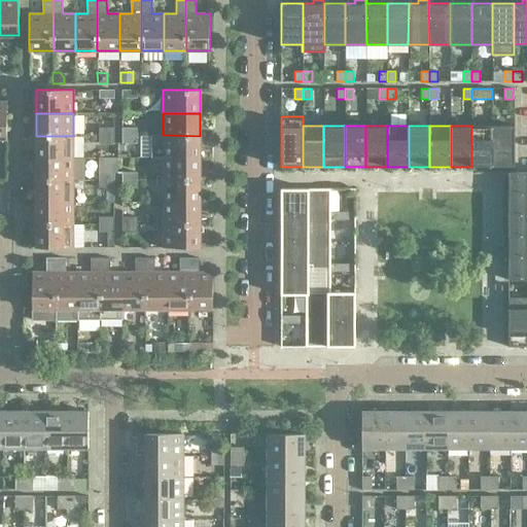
[(493,126),(471,126),(471,167),(493,167),(493,126)]
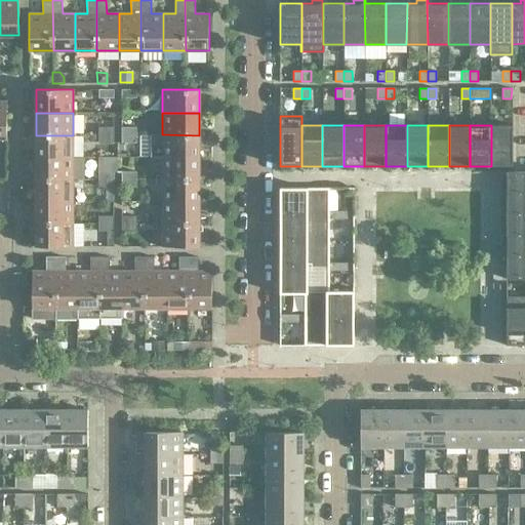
[(513,125),(491,125),(491,166),(513,166),(513,125)]
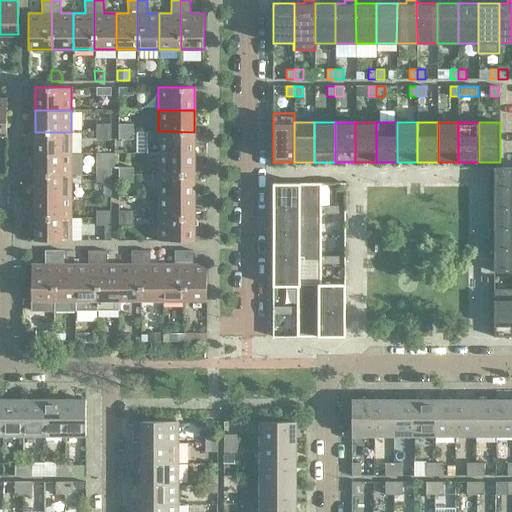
[(194,132),(158,131),(147,132),(147,153),(158,153),(194,153),(194,132)]
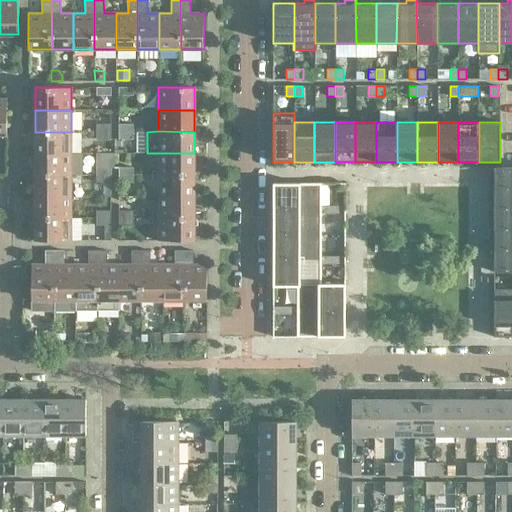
[(71,132),(35,132),(35,153),(71,153),(71,132)]
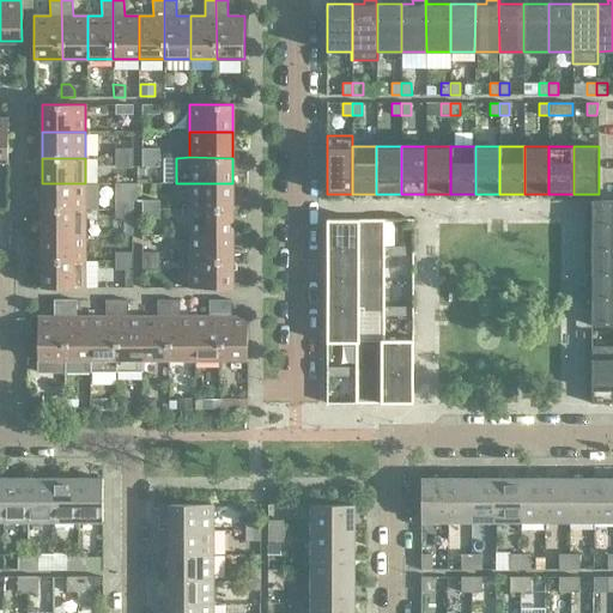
[(85,183),(42,183),(42,210),(85,210),(85,183)]
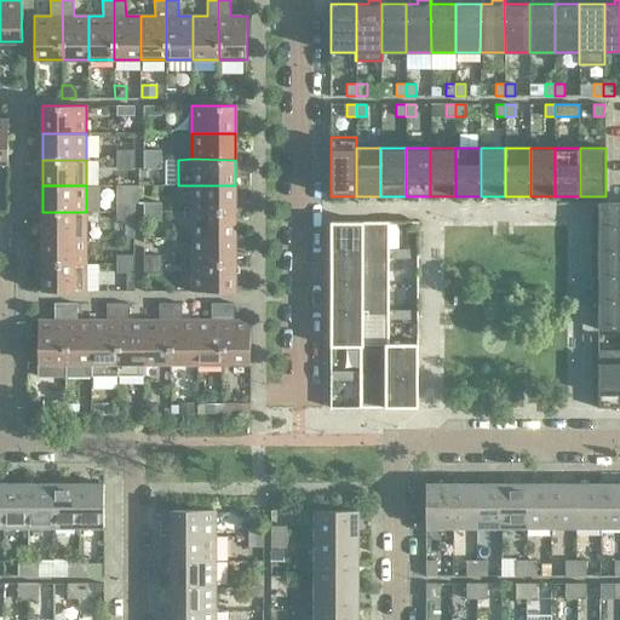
[(138,185),(118,185),(118,202),(135,202),(138,202),(138,185)]
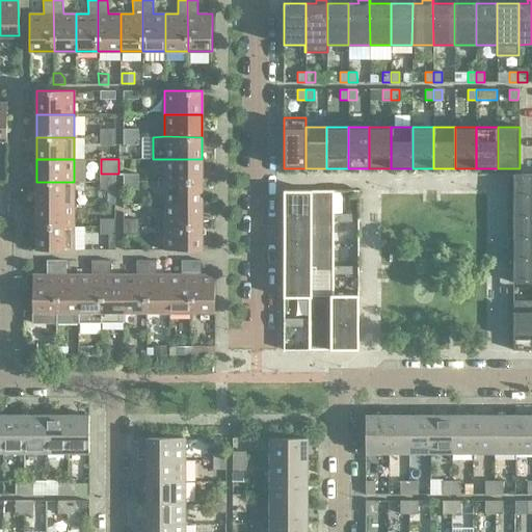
[(202,159),(164,159),(164,182),(203,182),(202,159)]
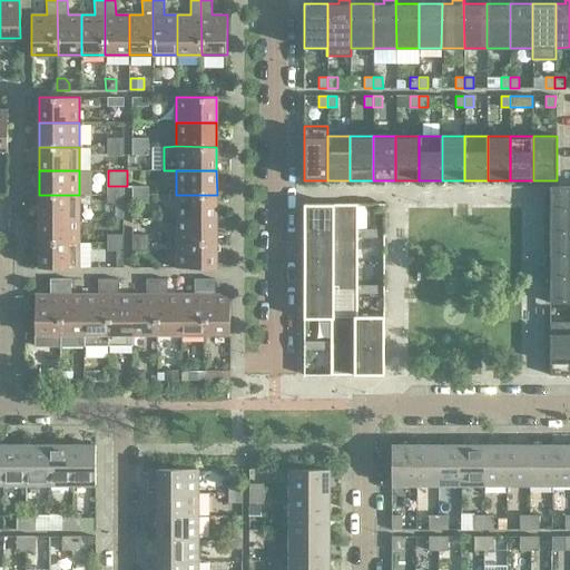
[(569,186),(550,187),(550,209),(569,209),(569,186)]
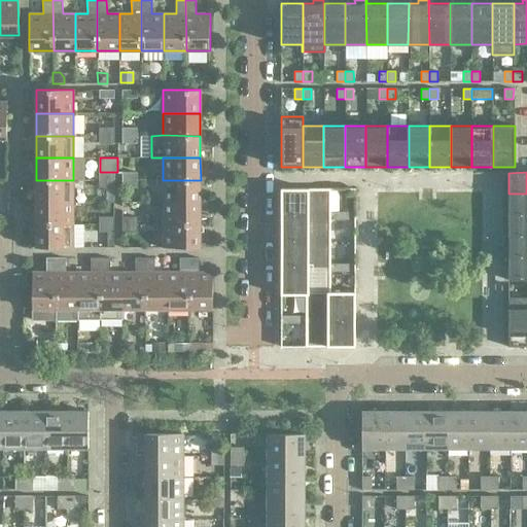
[(73,180),(36,180),(36,203),(73,203),(73,180)]
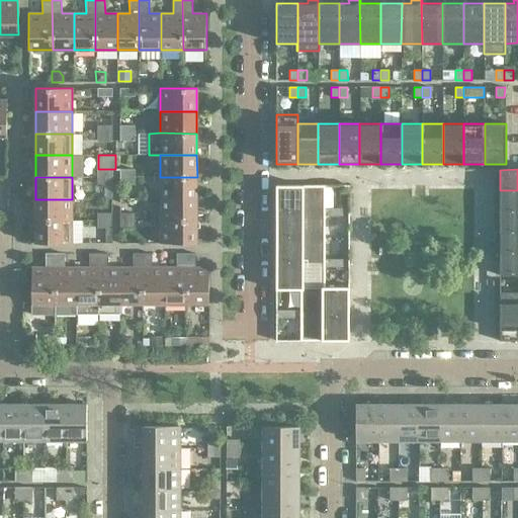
[(197,177),(160,177),(160,199),(197,199),(197,177)]
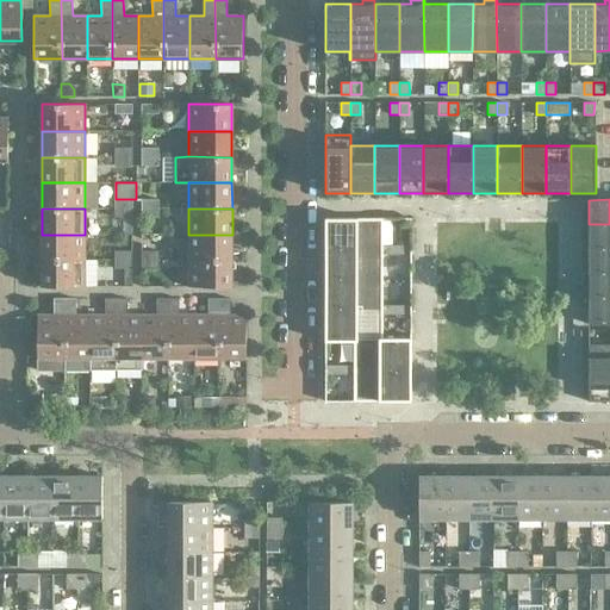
[(383,218),(325,218),(325,249),(383,249),(383,254),(397,254),(397,246),(383,246),(383,218)]
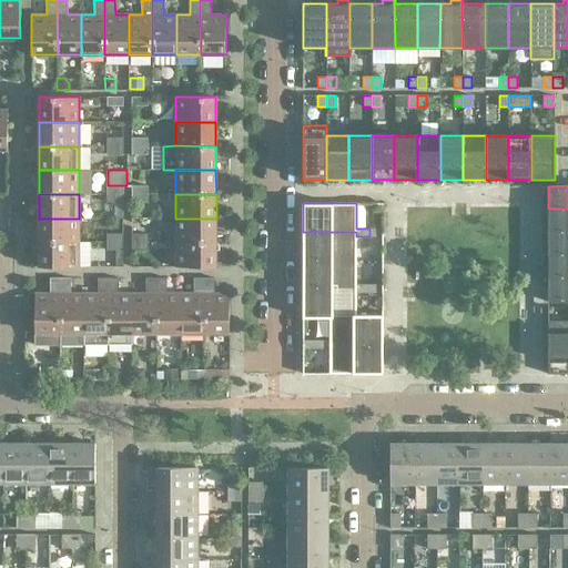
[(567,209),(548,209),(548,232),(567,232),(567,209)]
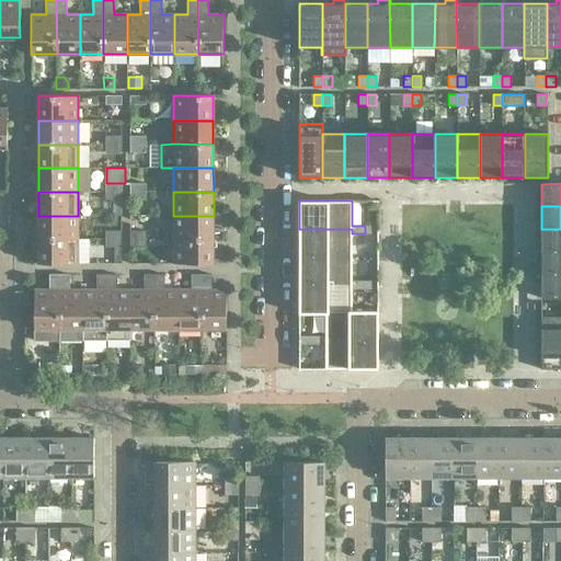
[(78,216),(38,216),(38,239),(78,239),(78,216)]
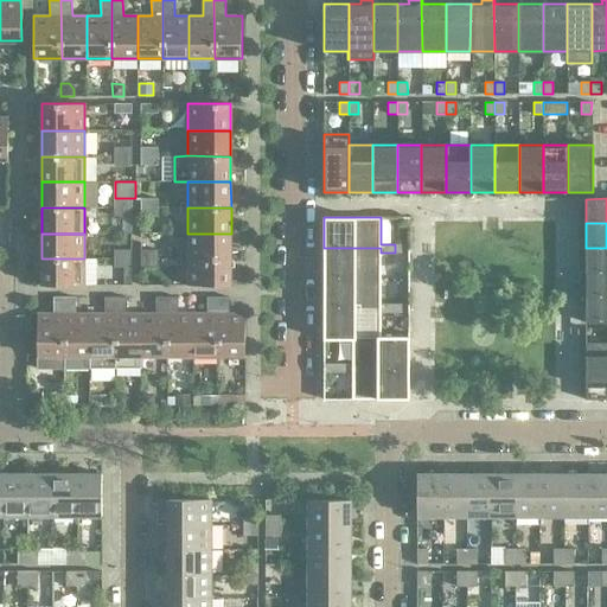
[(231,234),(187,234),(187,259),(231,260),(231,234)]
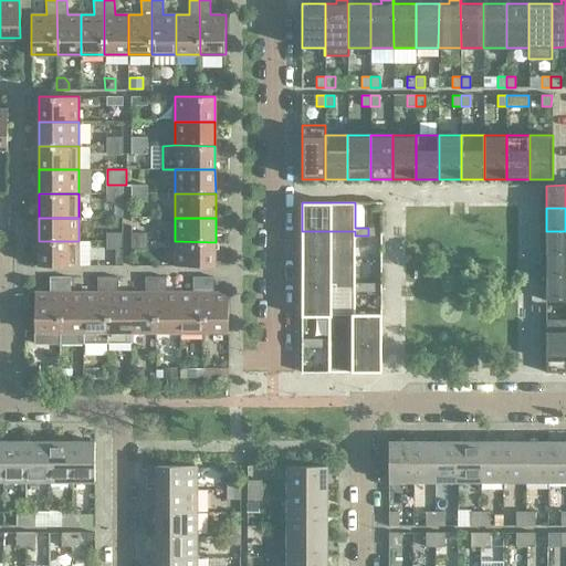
[(355,231),(302,231),(302,259),(355,259),(355,236),(355,231)]
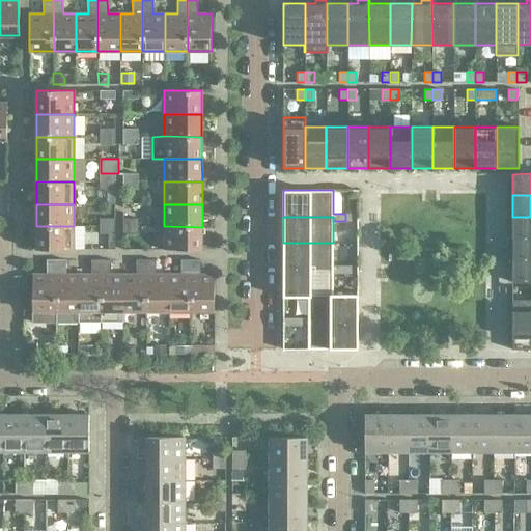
[(530,217),(512,217),(512,239),(530,239),(530,217)]
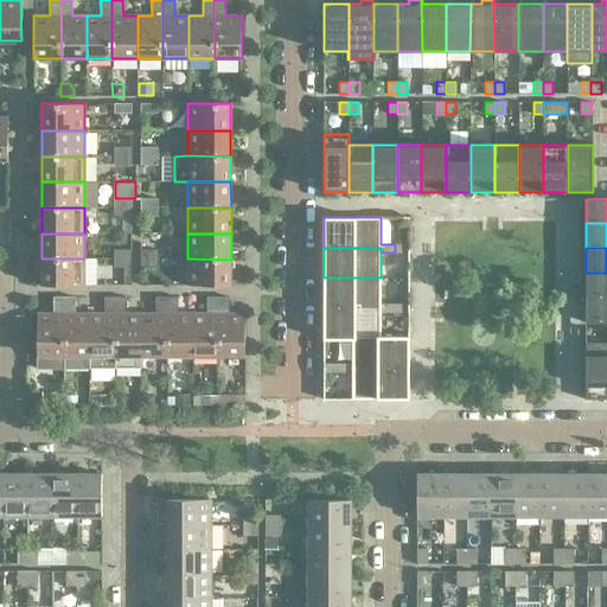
[(84,259),(42,259),(42,285),(84,285),(84,259)]
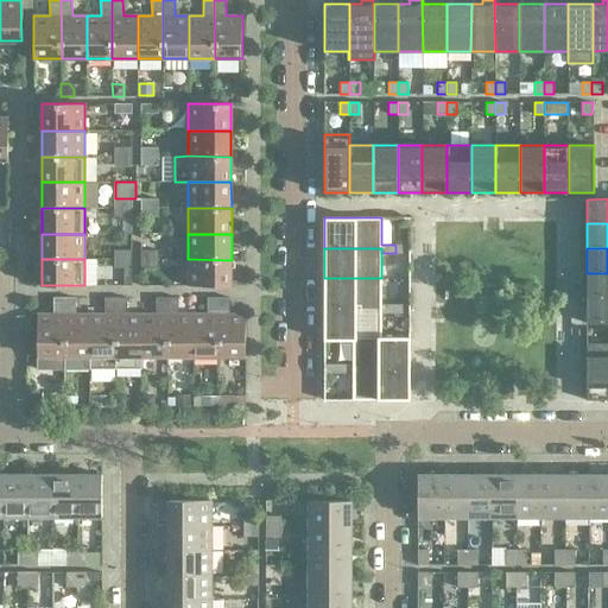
[(232,260),(188,259),(188,285),(232,285),(232,260)]
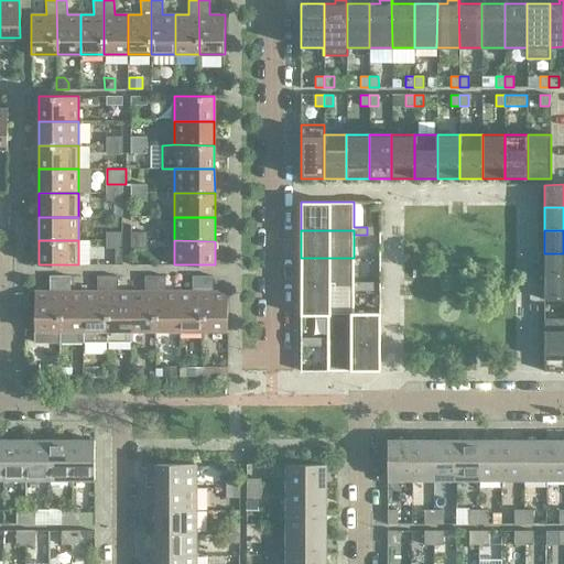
[(563,253),(544,253),(544,277),(563,277),(563,253)]
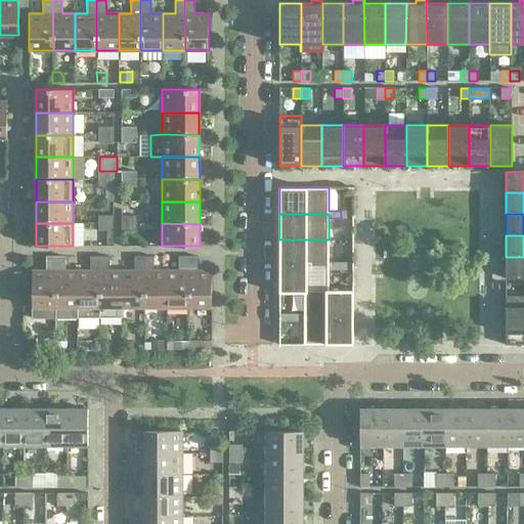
[(279,239),(279,266),(329,266),(329,270),(341,270),(341,262),(329,262),(329,239),(279,239)]
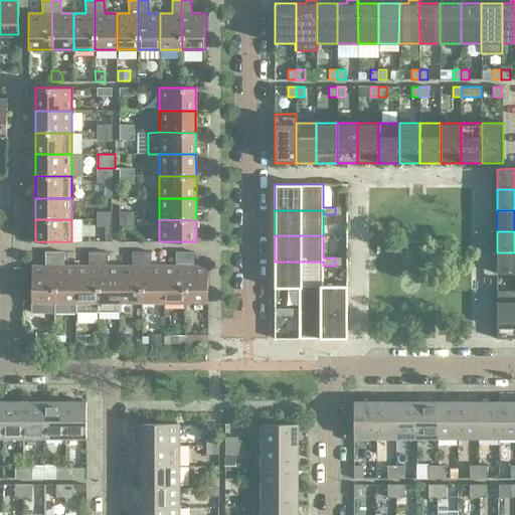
[(31,266),(31,312),(55,312),(55,251),(45,251),(45,266),(31,266)]
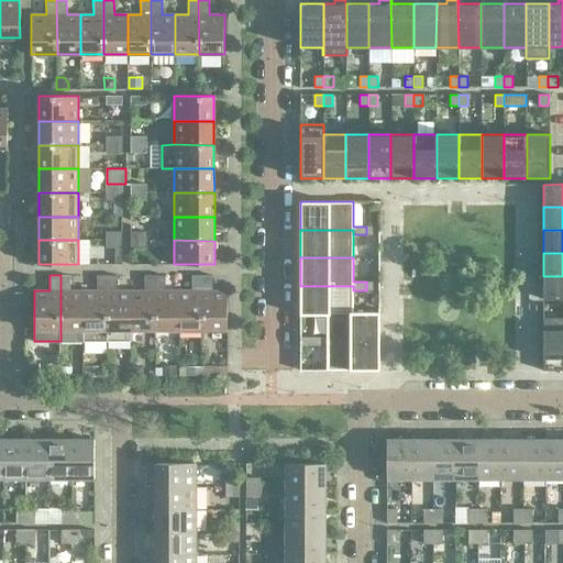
[(70,275),(61,275),(61,341),(85,341),(85,290),(70,290),(70,275)]
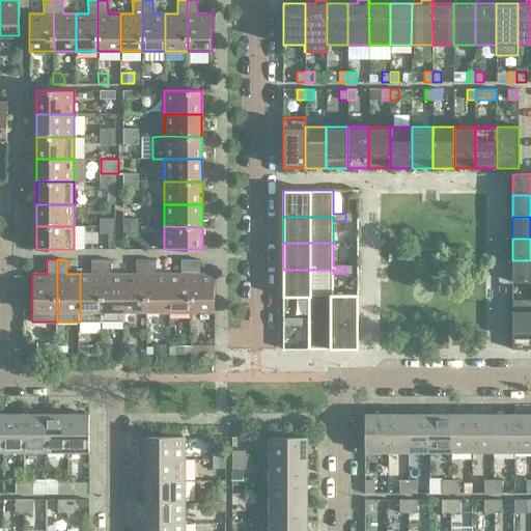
[(91,274),(80,274),(80,322),(101,322),(102,259),(91,259),(91,274)]
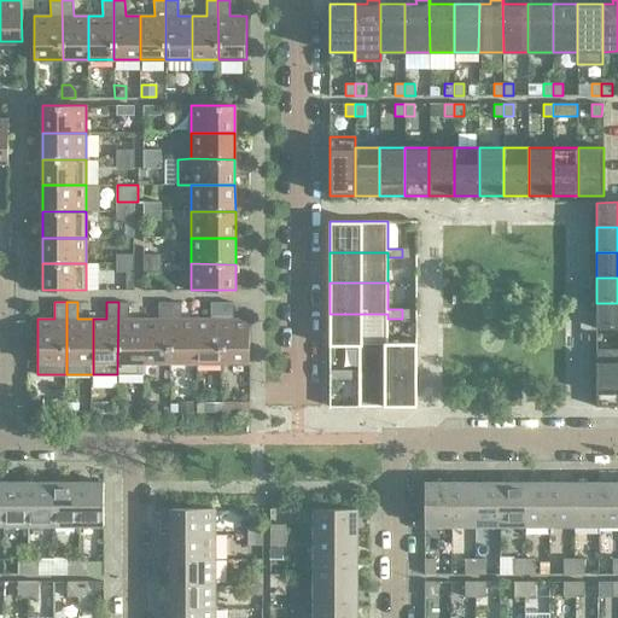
[(118,302),(117,374),(144,374),(144,362),(144,319),(129,319),(129,302),(118,302)]
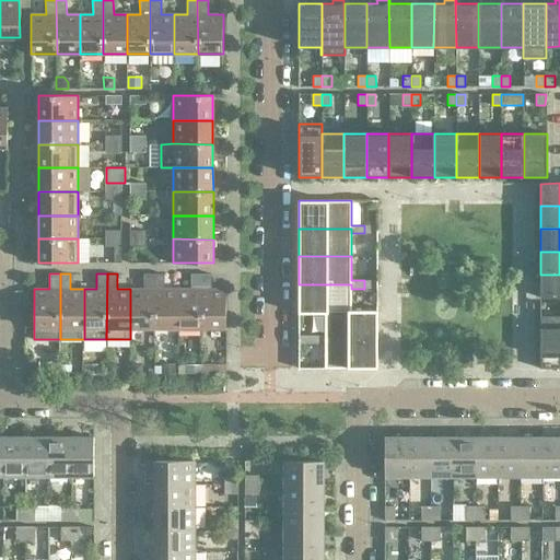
[(130,289),(130,328),(154,328),(154,273),(143,273),(143,289),(130,289)]
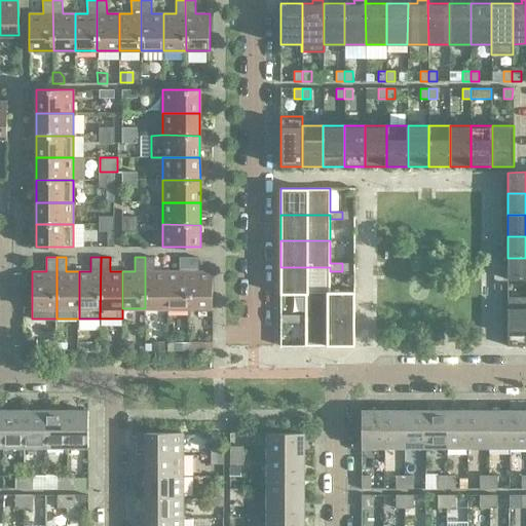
[(154,257),(145,257),(145,308),(167,308),(167,271),(154,271),(154,257)]
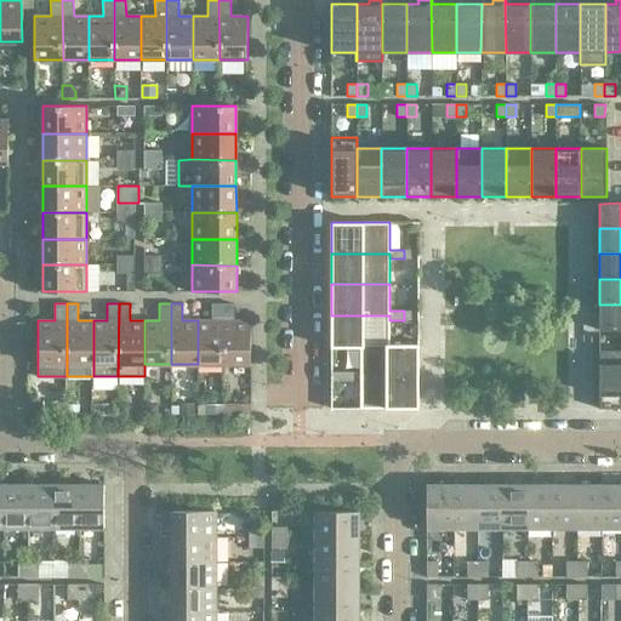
[(212,320),(198,320),(198,364),(223,364),(223,303),(211,303),(212,320)]
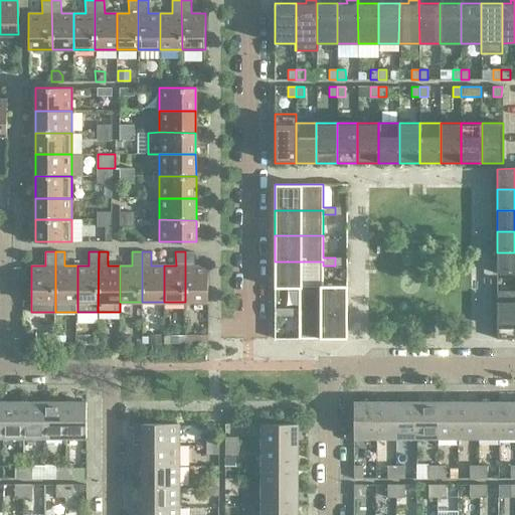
[(194,251),(185,251),(185,302),(208,302),(208,266),(194,266),(194,251)]
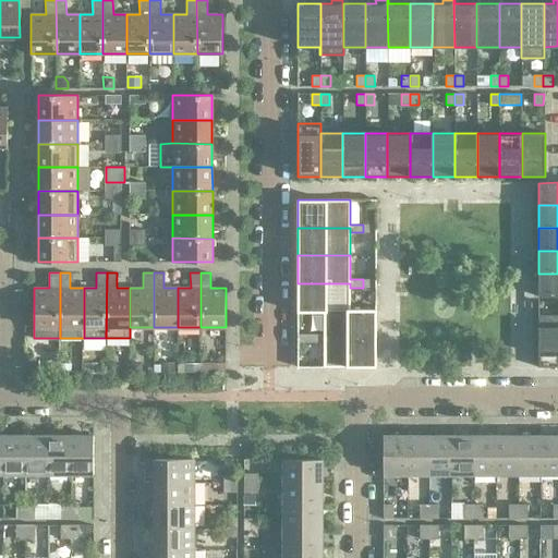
[(557,274),(538,274),(538,296),(557,295),(557,274)]
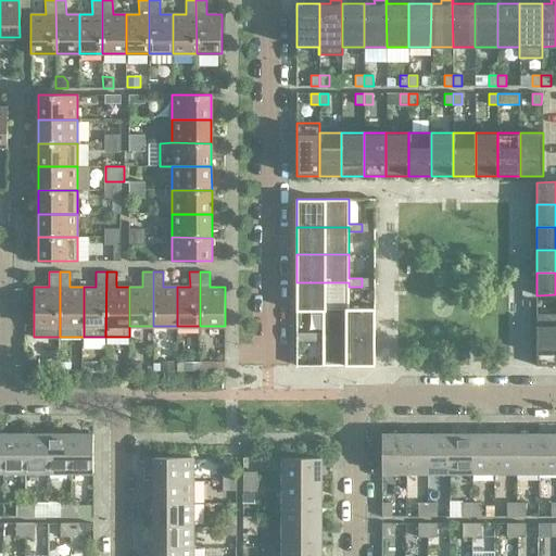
[(349,282),(297,282),(297,311),(323,311),(323,310),(349,310),(349,308),(349,287),(349,282)]
